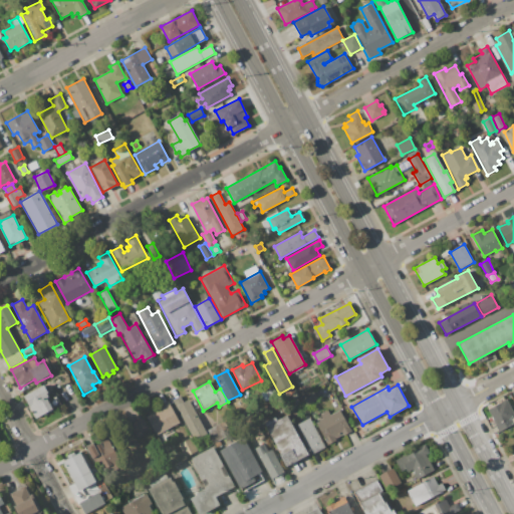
[(24,396),(44,386),(48,394),(47,395),(49,399),(47,399),(53,411),(35,419),(24,396)]
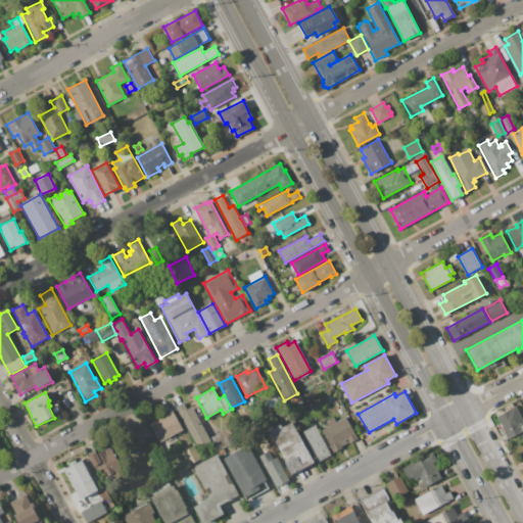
[(175,407),(182,402),(185,409),(190,406),(209,441),(196,447),(175,407)]
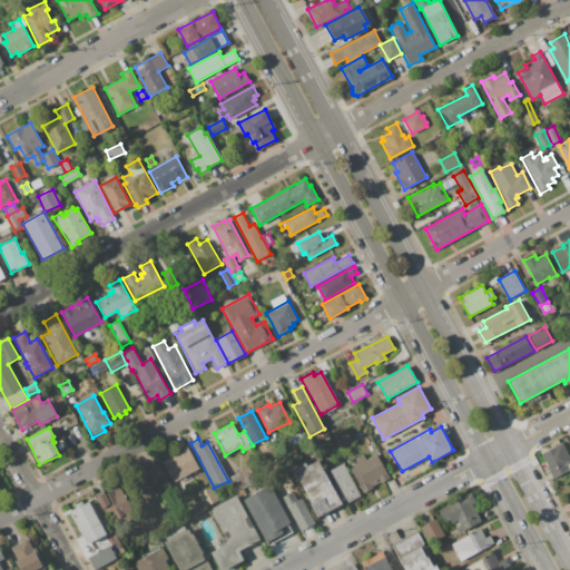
[(325,445),(331,442),(334,450),(328,452),(325,445)]
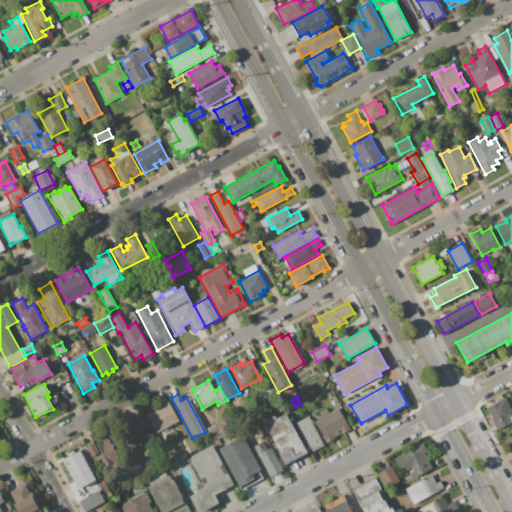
[(486,407),(505,397),(511,411),(511,416),(510,417),(511,422),(497,429),(486,407)]
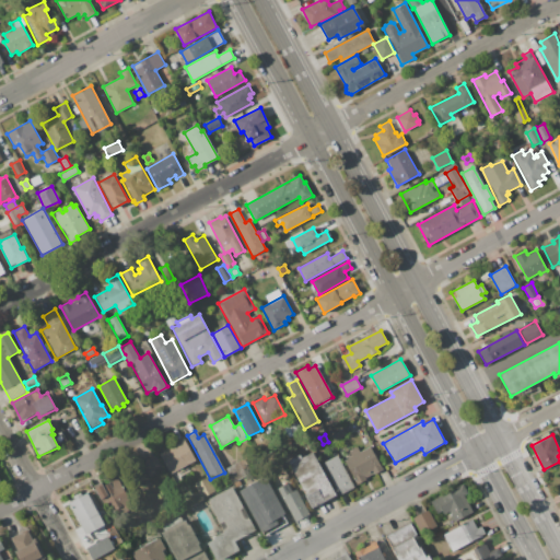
[(170,474),(159,454),(177,444),(176,441),(184,436),(196,459),(170,474)]
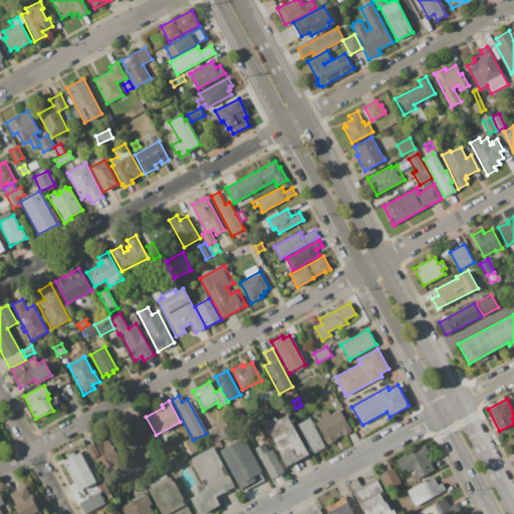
[(317,423),(322,420),(319,415),(327,410),(330,415),(339,410),(351,432),(343,436),(342,435),(335,438),(336,441),(329,444),(317,423)]
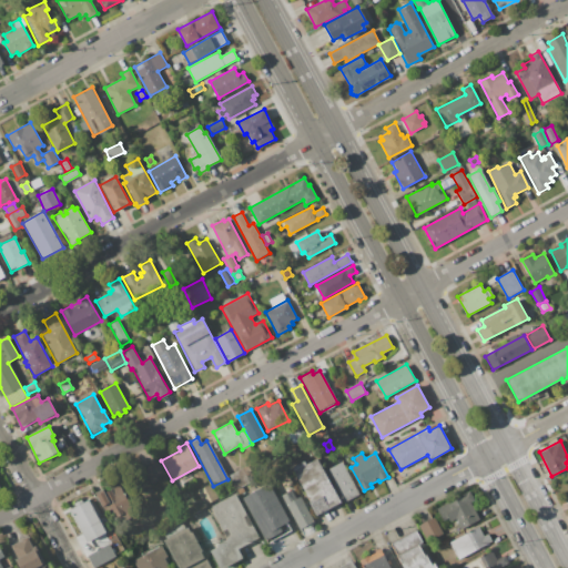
[(293,467),(315,456),(340,504),(315,516),(307,501),(310,500),(293,467)]
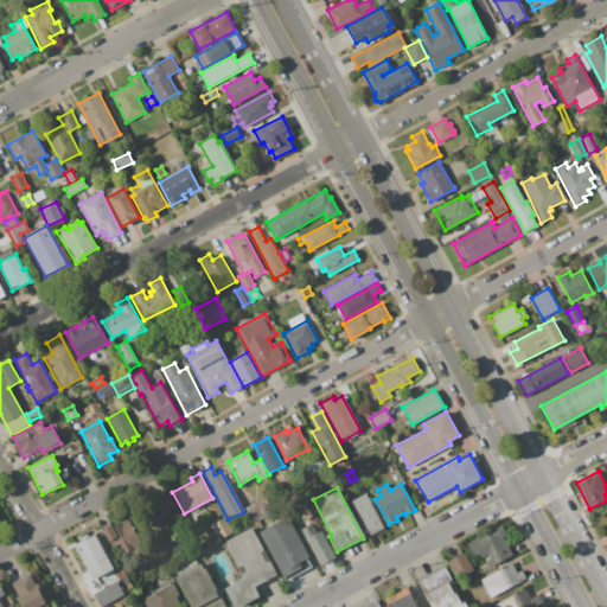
[(350,500),(365,493),(383,529),(368,536),(350,500)]
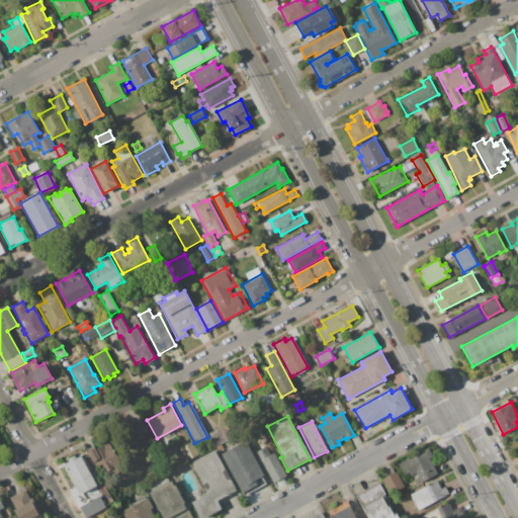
[(144,422),(152,435),(141,441),(133,427),(144,422)]
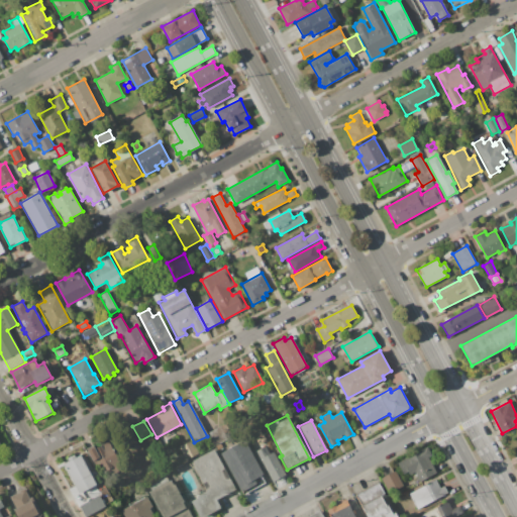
[(206,432),(219,425),(226,439),(213,446),(206,432)]
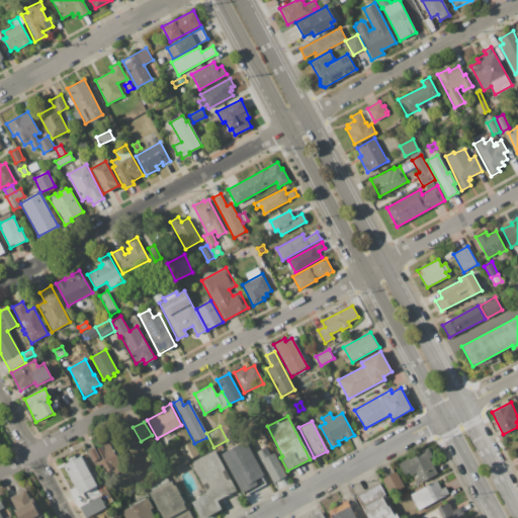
[(180,447),(192,440),(199,453),(187,460),(180,447)]
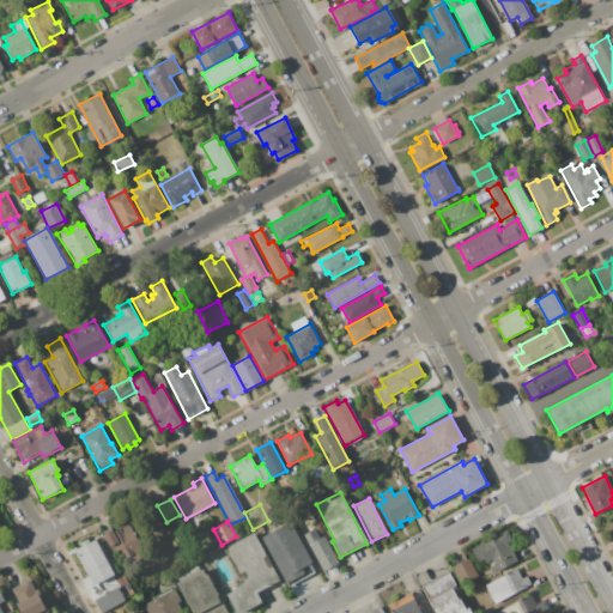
[(290,521),(313,563),(309,564),(315,574),(307,577),(307,576),(286,587),(260,536),(290,521)]
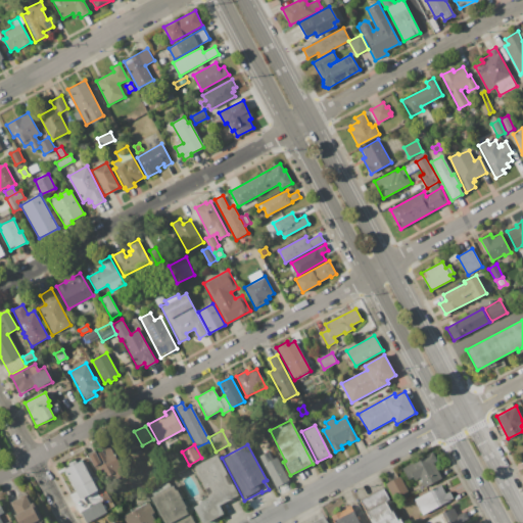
[(109,445),(122,468),(106,476),(102,470),(99,472),(96,466),(94,467),(89,457),(109,445)]
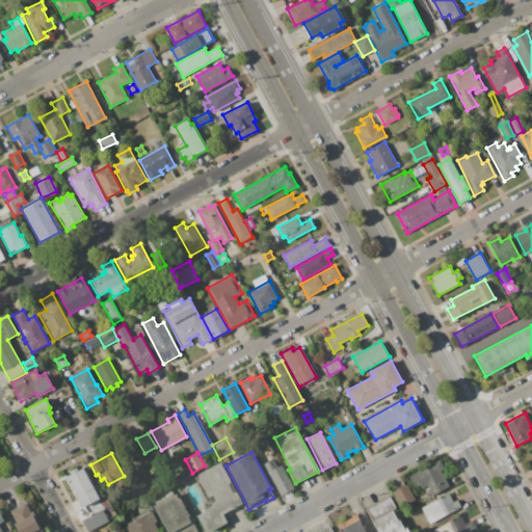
[(263,463),(273,457),(278,467),(282,464),(294,488),(281,497),(263,463)]
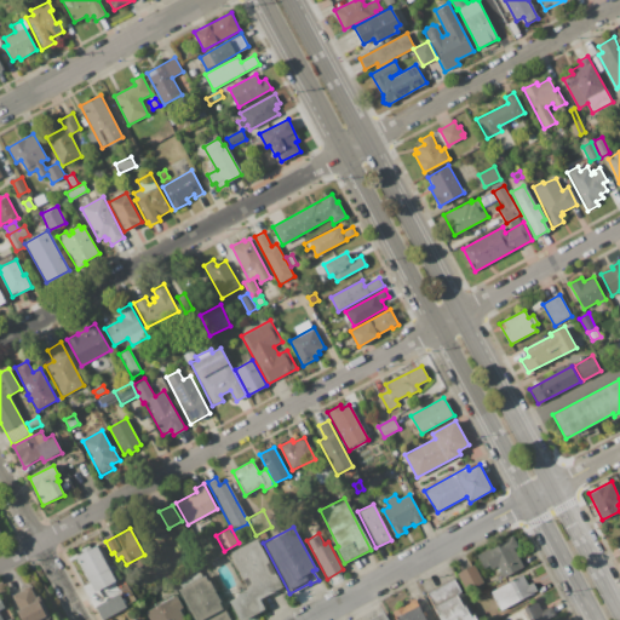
[(476,555),(512,535),(517,546),(514,549),(523,568),(504,578),(498,567),(492,570),(489,567),(483,569),(476,555)]
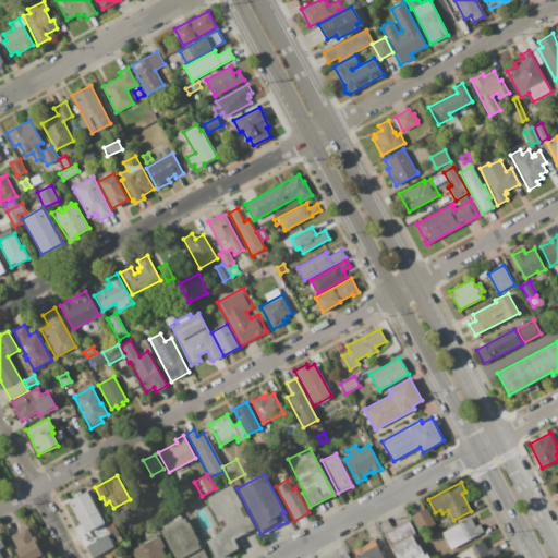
[(231,484),(254,528),(233,540),(238,548),(219,557),(214,557),(205,540),(223,530),(206,498),(231,484)]
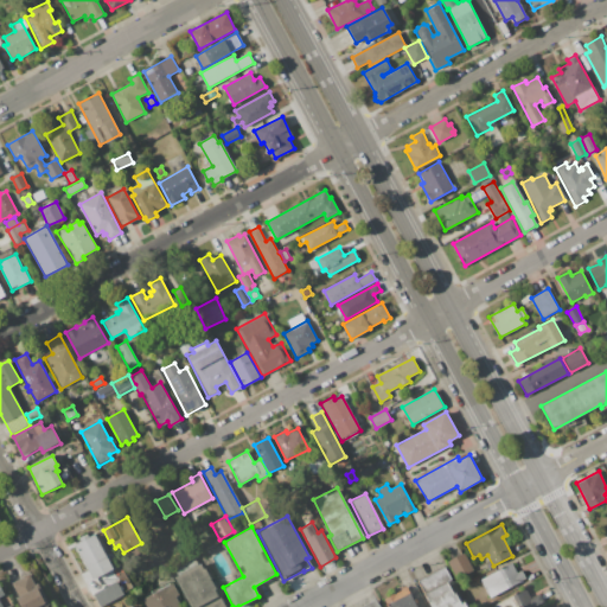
[(75,543),(81,541),(78,538),(87,534),(89,537),(95,534),(113,569),(93,579),(75,543)]
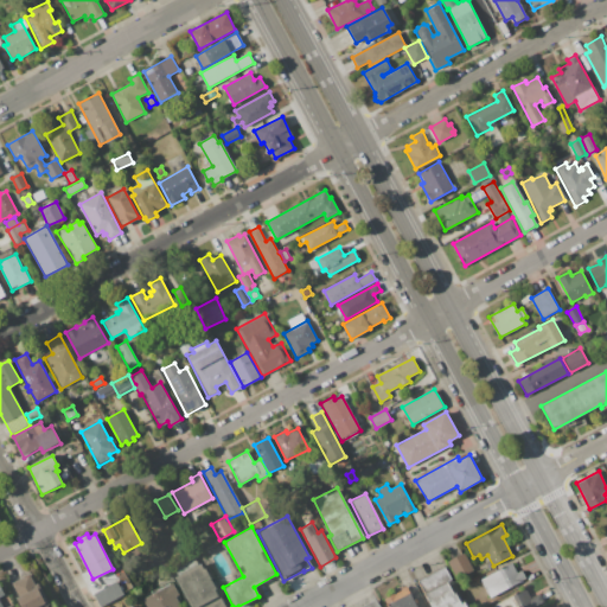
[(447,561),(462,551),(473,570),(458,579),(447,561)]
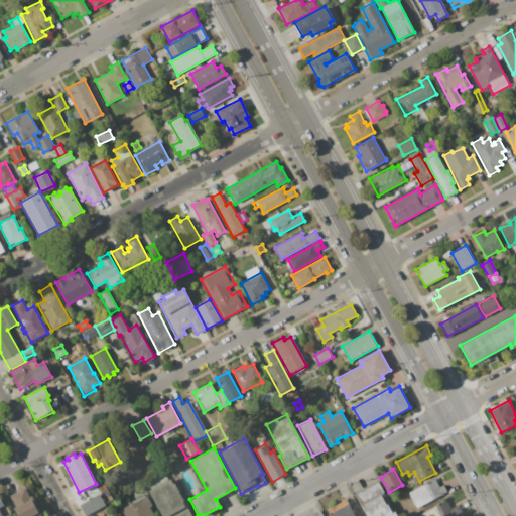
[(161,515),(148,490),(153,488),(150,483),(165,475),(168,480),(170,479),(173,484),(175,483),(191,515),(161,515)]
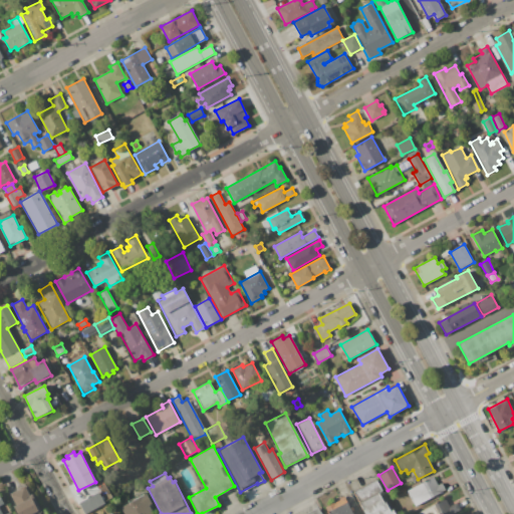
[(401,513),(391,496),(414,483),(416,486),(433,477),(438,485),(442,483),(446,490),(437,495),(438,497),(408,513),(401,513)]
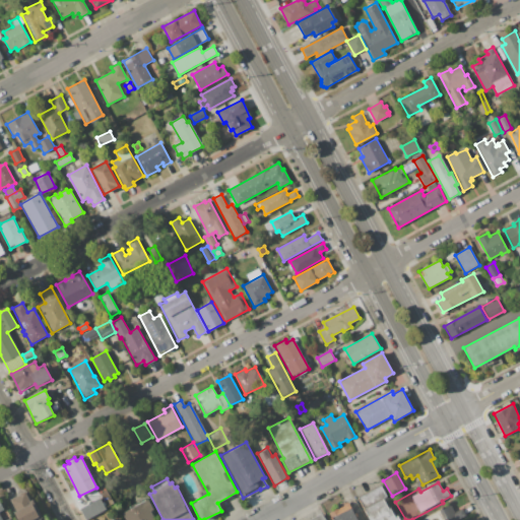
[(369,519),(358,498),(382,485),(386,496),(385,496),(395,517),(398,515),(400,519),(369,519)]
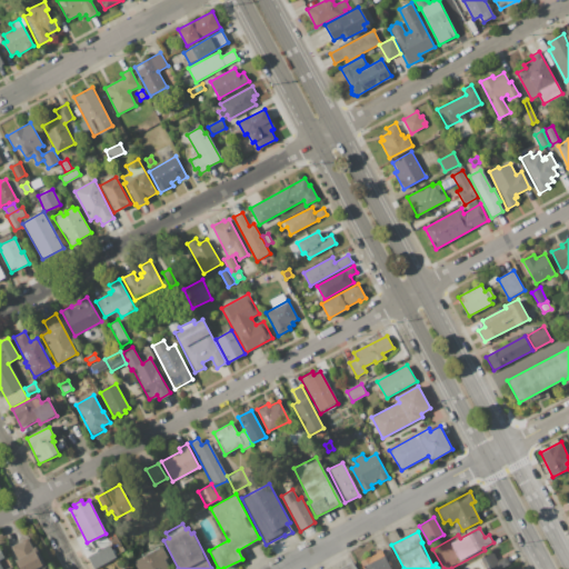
[(11,547),(28,538),(33,548),(35,547),(46,568),(18,568),(13,560),(17,559),(11,547)]
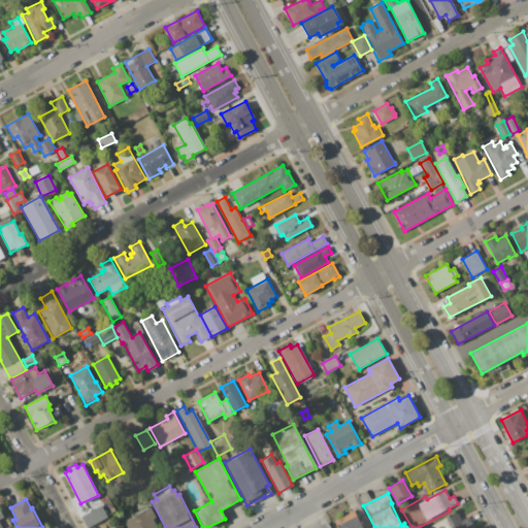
[(83,516),(101,505),(107,517),(89,527),(83,516)]
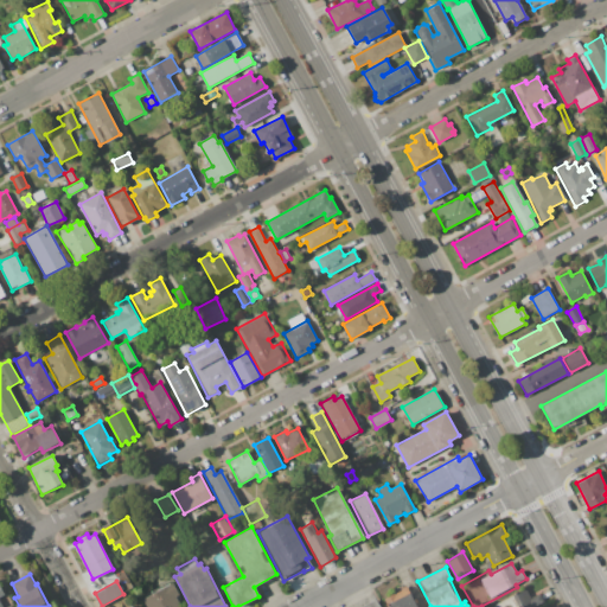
[(148,606),(144,598),(172,583),(179,595),(176,596),(180,606),(148,606)]
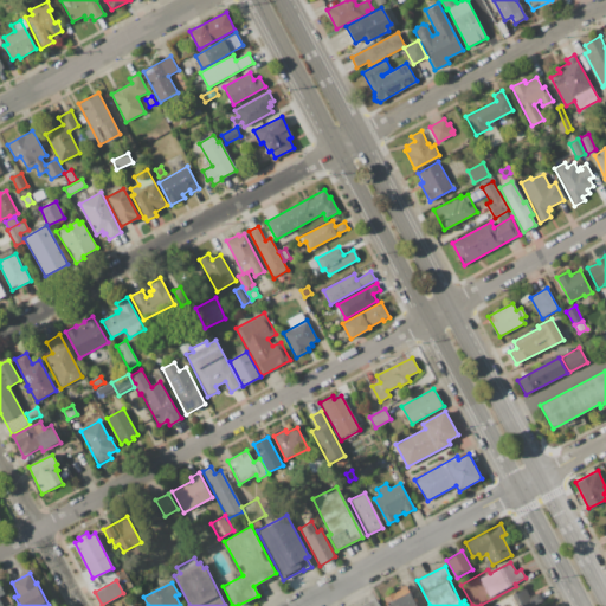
[(0,605),(0,586),(4,593),(0,594),(0,599),(4,605),(7,605),(11,605),(0,605)]
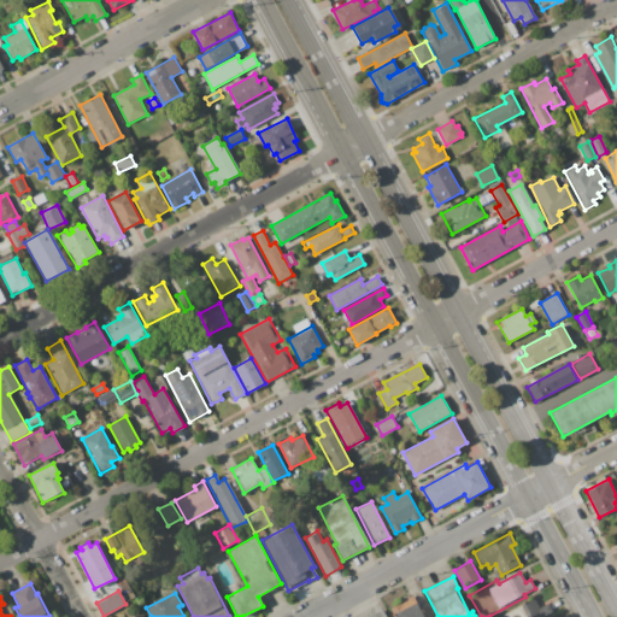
[(413,597),(423,616),(395,616),(392,609),(413,597)]
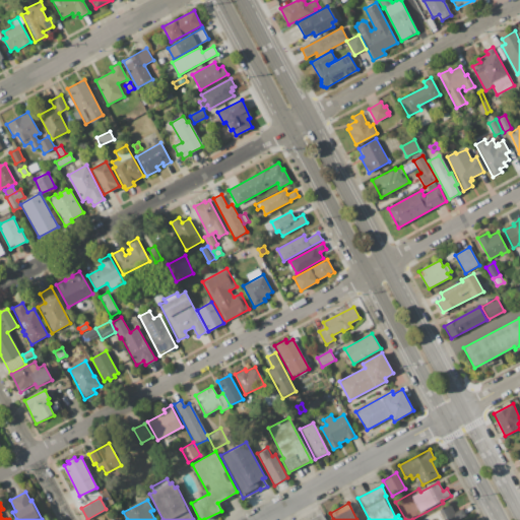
[(426,519),(425,518),(450,504),(454,512),(461,508),(465,515),(456,519),(426,519)]
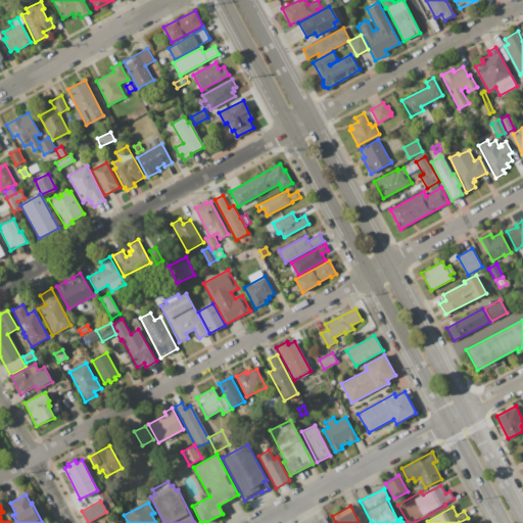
All buildings are outlined.
